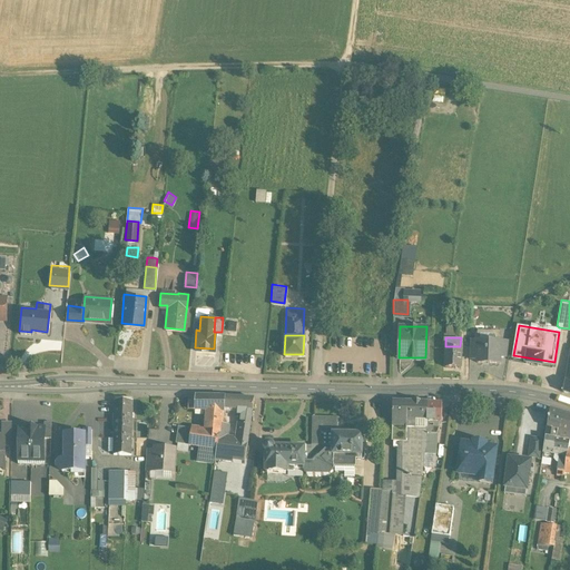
[(499,340),(477,338),(477,356),(477,360),(499,361),(499,356),(499,355),(499,340)]
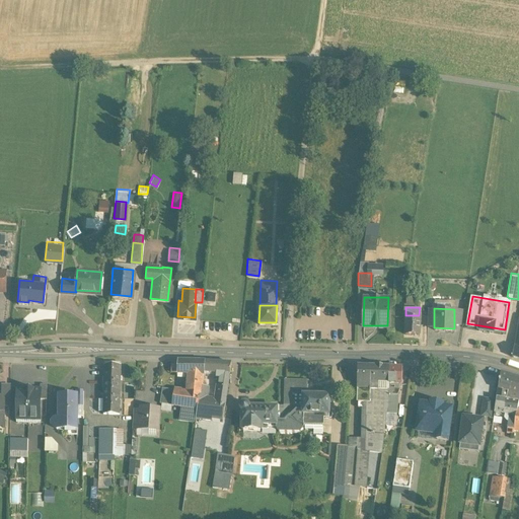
[(463,309),(454,309),(454,323),(454,324),(461,323),(463,309)]
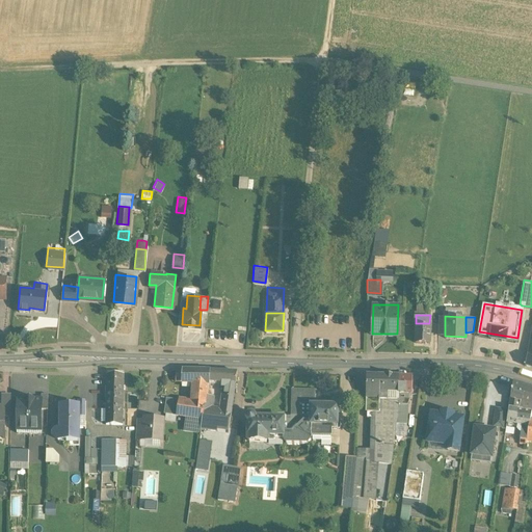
[(416,323),(415,323),(415,341),(429,341),(429,323),(416,323)]
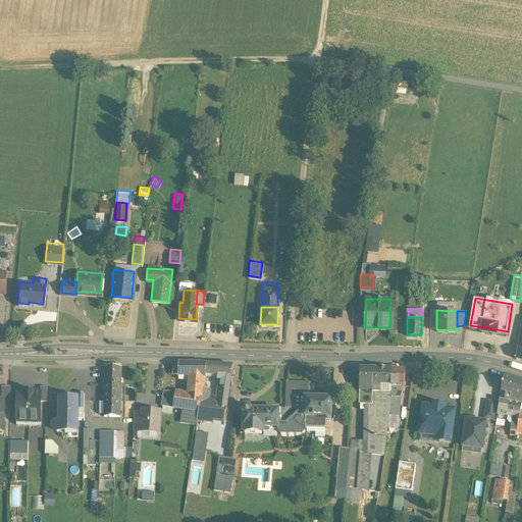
[(187,361),(178,360),(178,369),(177,369),(177,371),(189,372),(189,368),(186,369),(187,361)]
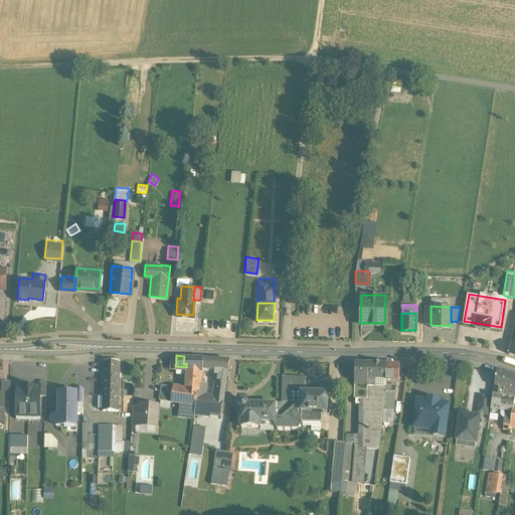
[(202,356),(184,356),(183,364),(186,363),(186,367),(184,385),(184,386),(197,388),(198,388),(199,380),(200,368),(202,368),(202,365),(202,356)]
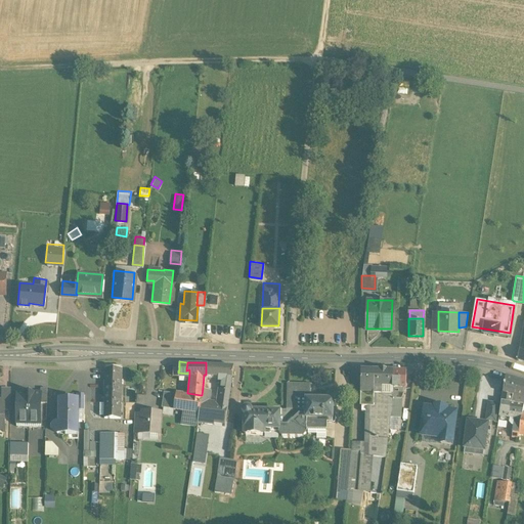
[(232,363),(218,362),(217,373),(222,373),(219,394),(228,395),(232,363)]
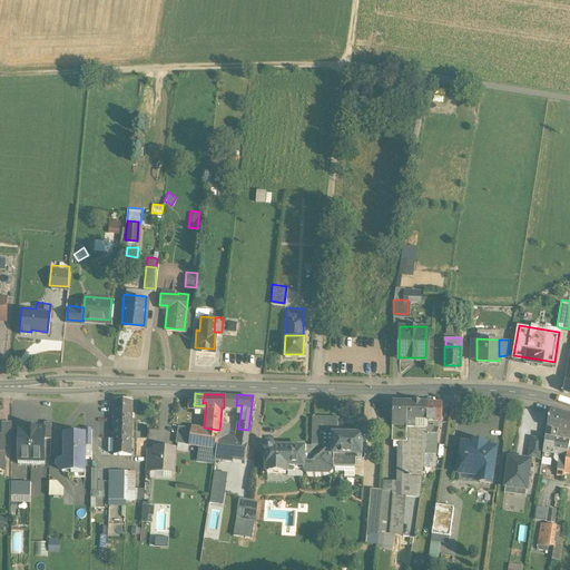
[(130,399),(114,397),(112,451),(129,452),(130,399)]
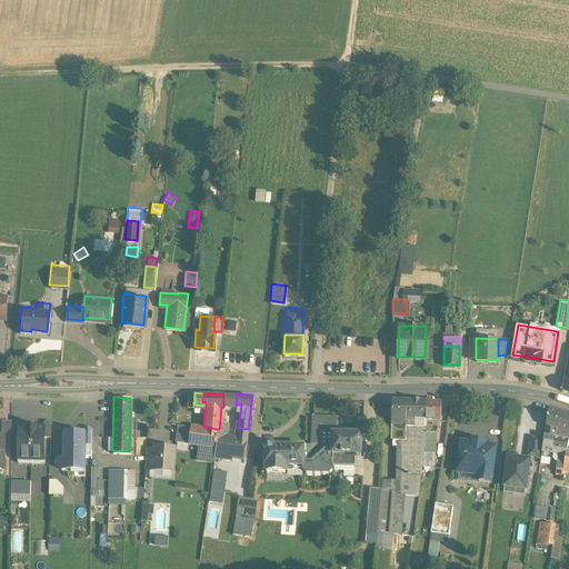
[(405,399),(392,398),(391,425),(392,425),(392,438),(397,438),(401,438),(405,438),(406,417),(403,417),(405,399)]
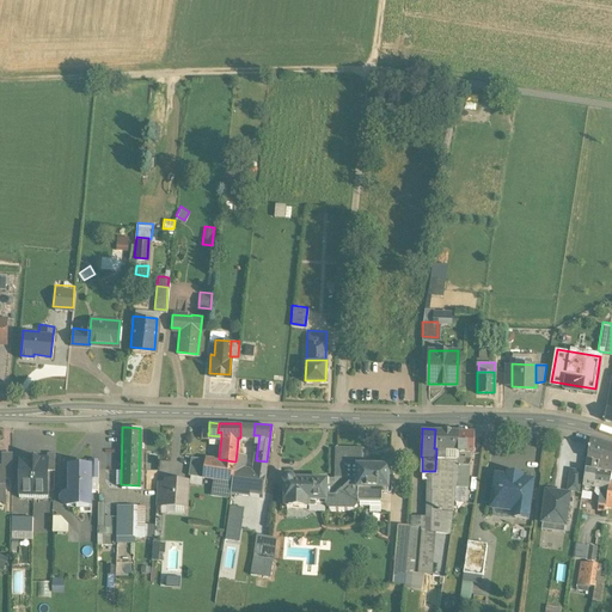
[(458,429),(435,429),(434,448),(436,448),(458,448),(458,429)]
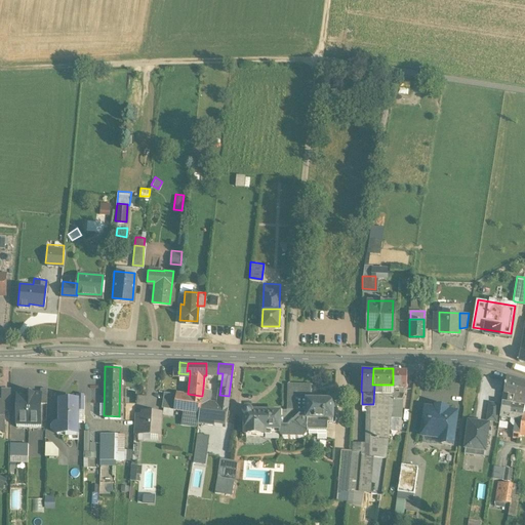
[(406,369),(393,368),(393,385),(393,386),(406,386),(406,369)]
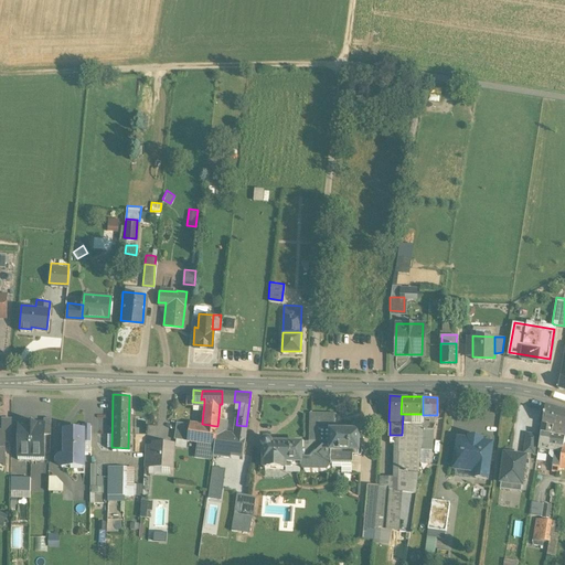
[(564,422),(564,409),(545,404),(542,420),(540,436),(548,438),(550,432),(551,426),(556,427),(557,425),(564,428),(564,422)]
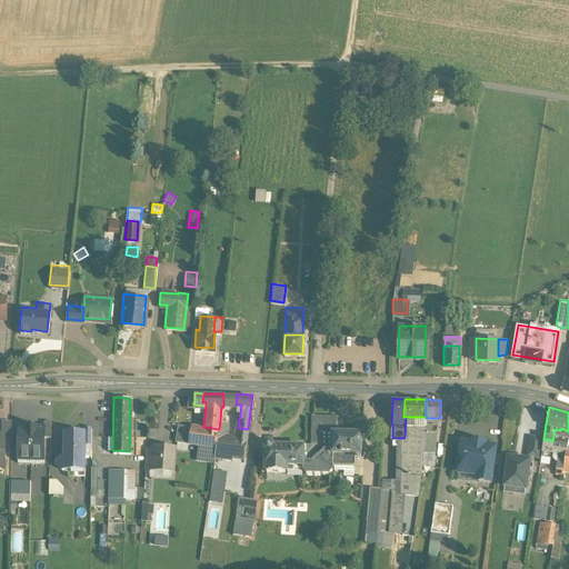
[(337,412),(311,412),(310,442),(306,442),(302,445),(302,462),(301,462),(301,468),(305,470),(328,471),(332,468),(332,463),(331,463),(332,450),(331,450),(331,435),(331,433),(330,432),(331,431),(331,430),(332,429),(335,429),(336,429),(337,430),(337,412)]
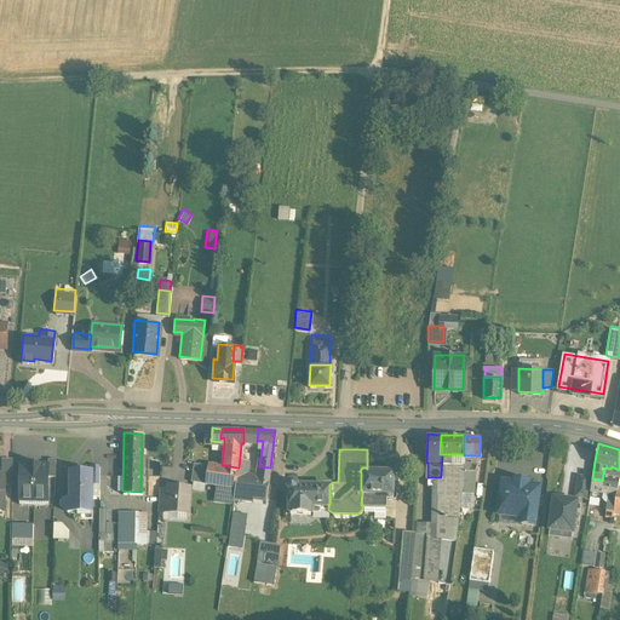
[(11,455),(0,457),(0,469),(0,470),(3,470),(3,481),(11,480),(11,457),(11,455)]
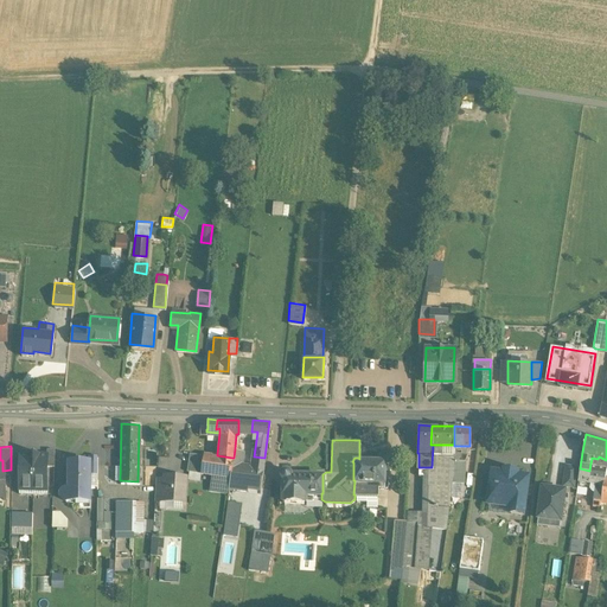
[(443,467),(432,467),(428,467),(423,467),(423,473),(422,511),(430,511),(429,524),(430,524),(446,525),(447,512),(453,472),(453,468),(454,454),(454,448),(445,448),(443,467)]
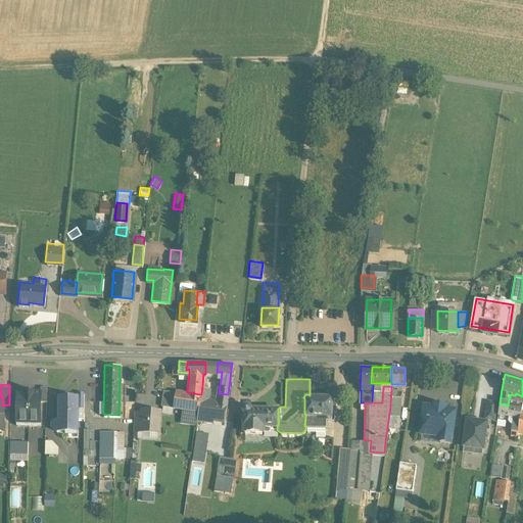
[(175,389),(162,387),(160,402),(172,405),(175,389)]
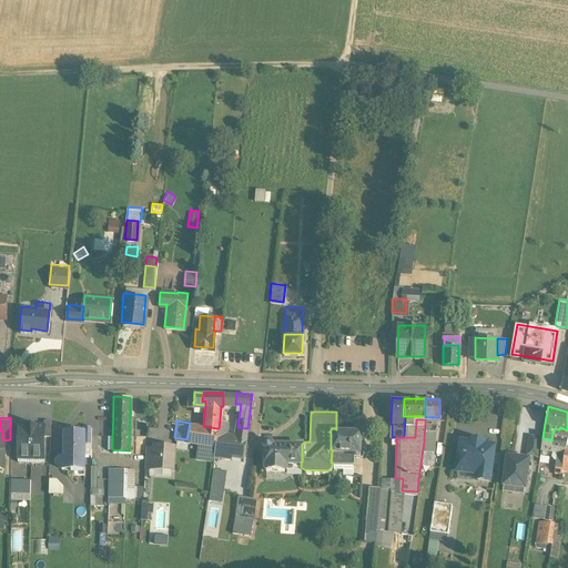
[(30,423),(18,423),(17,455),(29,455),(30,423)]
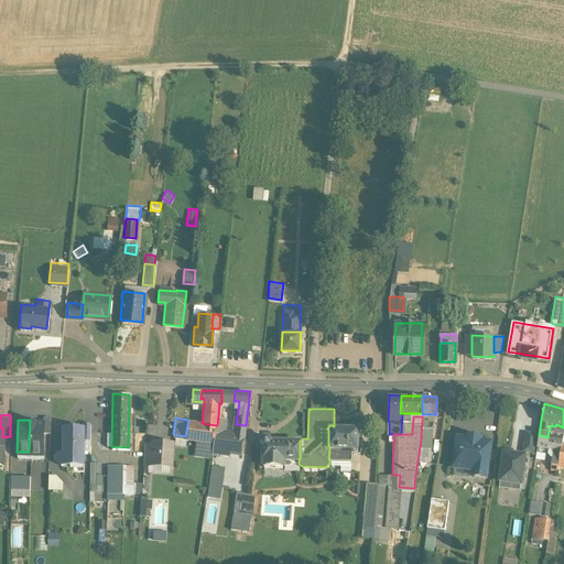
[(42,420),(30,420),(29,452),(42,452),(42,430),(43,420),(42,420)]
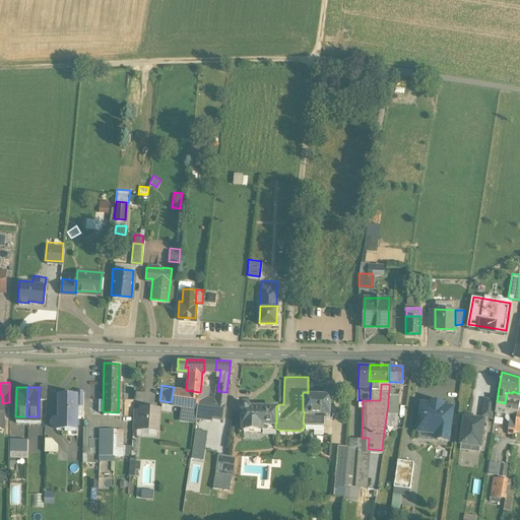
[(199,392),(186,390),(186,389),(182,388),(182,389),(174,387),(171,402),(182,404),(197,405),(197,406),(198,399),(199,392)]
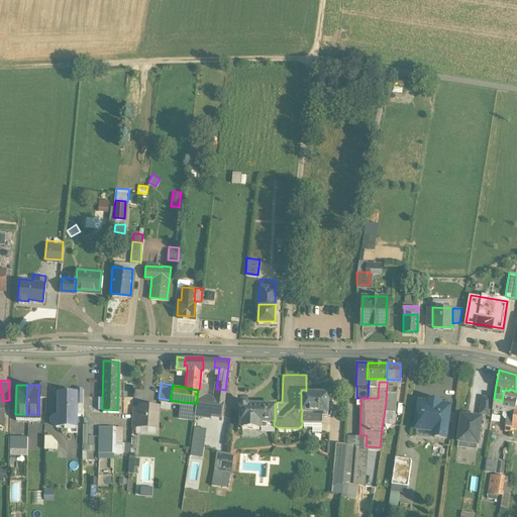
[(225,390),(216,389),(215,395),(212,395),(211,411),(221,412),(225,390)]
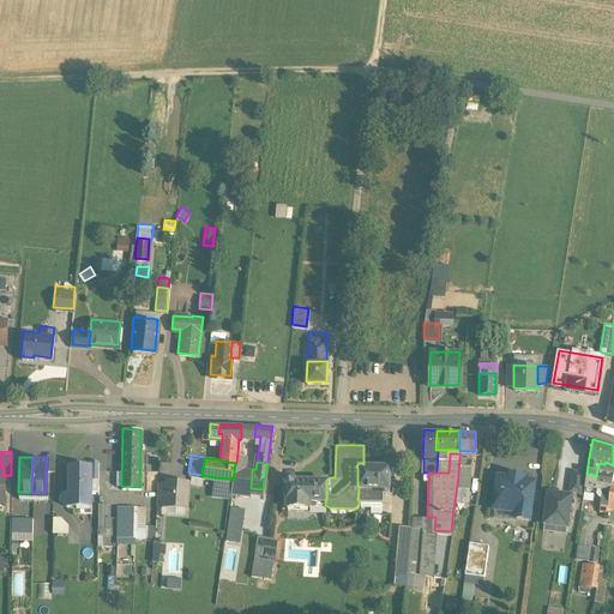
[(357,465),(356,467),(357,468),(357,469),(357,486),(359,486),(357,500),(359,500),(360,500),(361,505),(369,506),(371,511),(381,511),(381,499),(383,500),(383,492),(389,492),(389,470),(390,469),(391,468),(391,467),(391,464),(390,463),(389,463),(387,463),(386,463),(385,464),(384,465),(363,464),(362,463),(361,463),(359,463),(357,464),(357,465)]
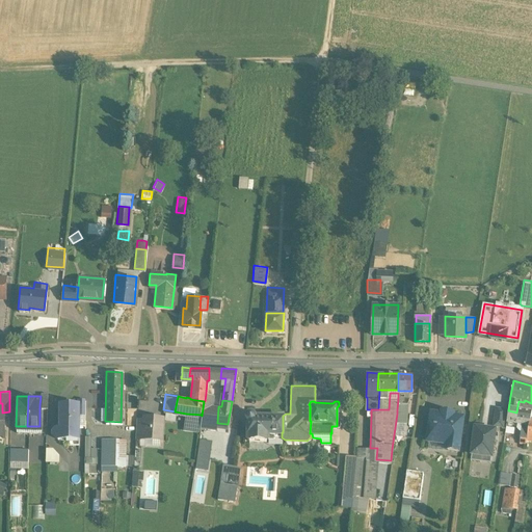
[(77,402),(58,402),(58,426),(55,425),(52,428),(52,432),(57,437),(78,437),(78,413),(78,402),(77,402)]
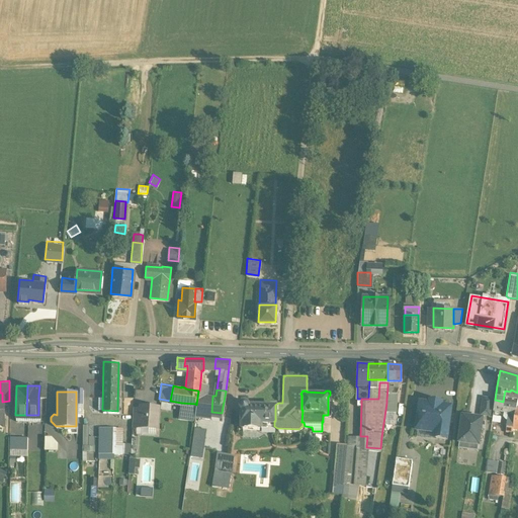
[(212,396),(205,395),(205,398),(197,398),(196,405),(203,412),(202,415),(210,416),(211,412),(212,396)]
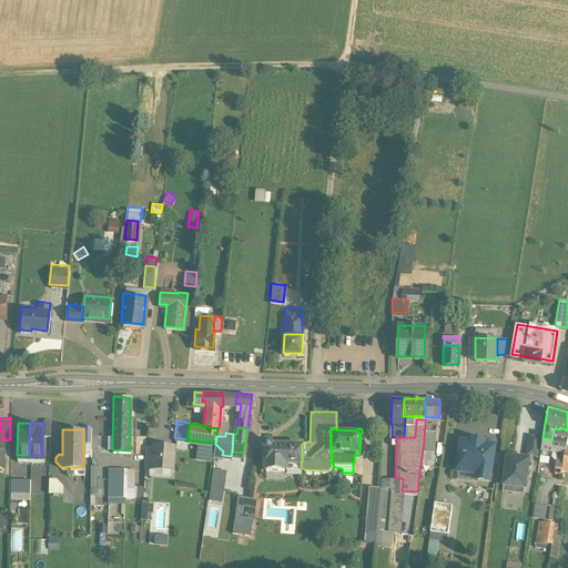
[(539,434),(529,433),(527,452),(536,453),(539,434)]
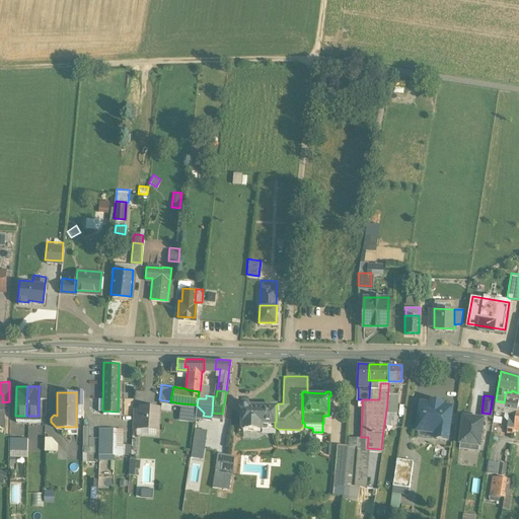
[(511,397),(505,396),(504,402),(503,411),(509,412),(511,397)]
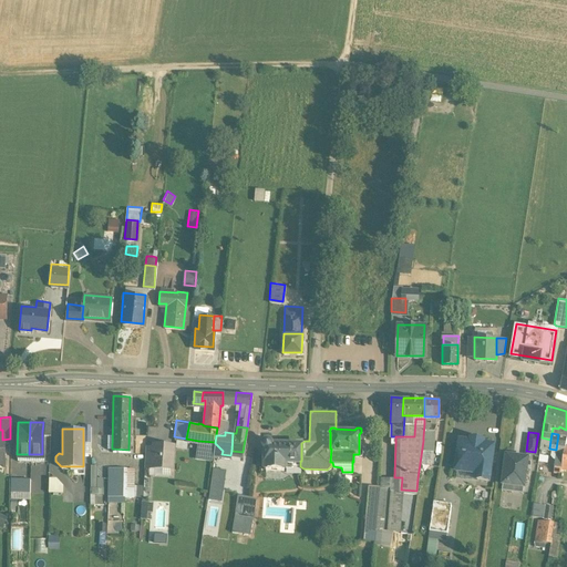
[(566,435),(558,434),(556,450),(557,450),(556,452),(563,453),(564,445),(566,435)]
